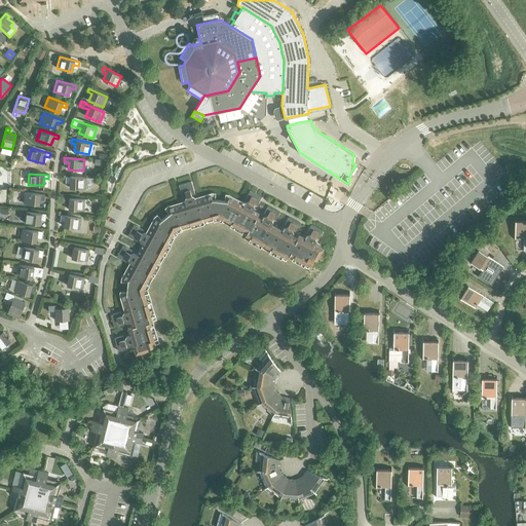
[(70,188),(85,188),(85,177),(66,177),(66,180),(70,181),(70,188)]
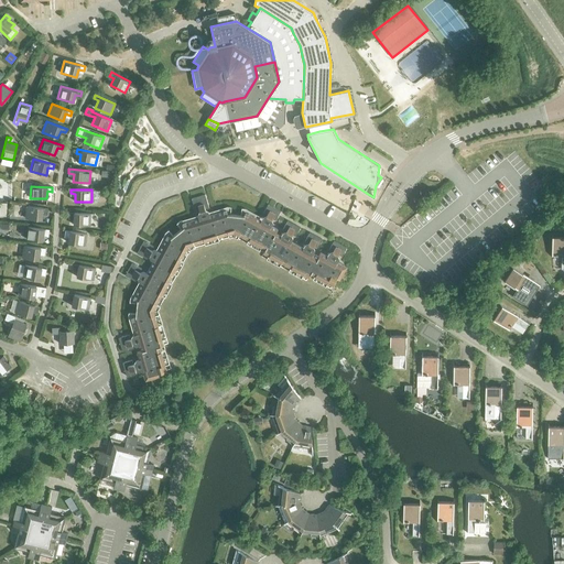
[(42,212),(47,212),(47,208),(26,206),(25,218),(42,219),(42,212)]
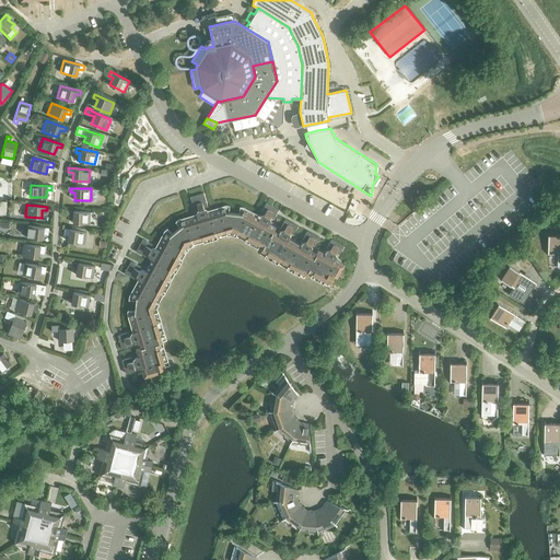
[(232,230),(233,213),(229,212),(229,206),(225,205),(222,206),(223,208),(213,211),(220,233),(232,230)]
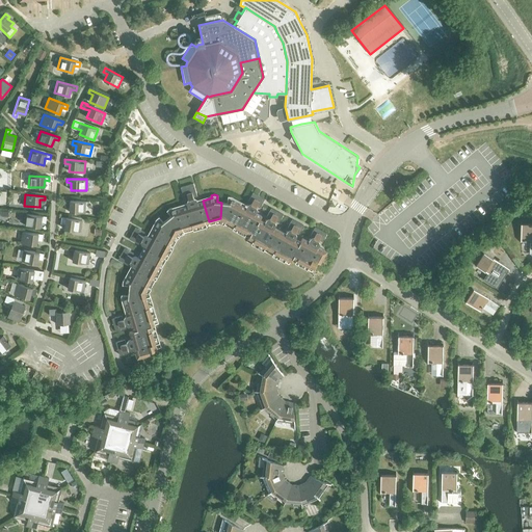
[(230,223),(240,205),(232,200),(233,197),(232,196),(228,196),(227,203),(221,203),(220,218),(230,223)]
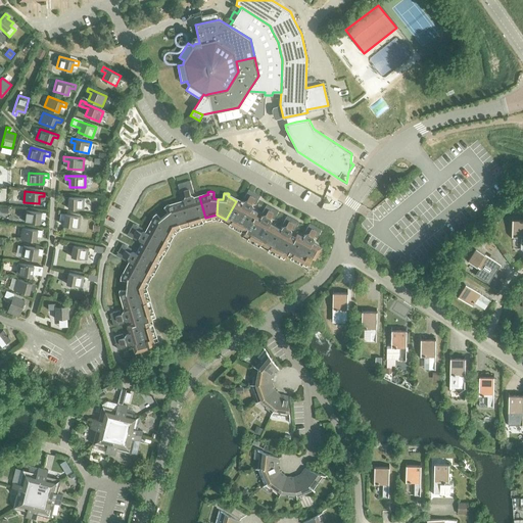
[(68,208),(83,208),(84,197),(64,197),(63,201),(68,201),(68,208)]
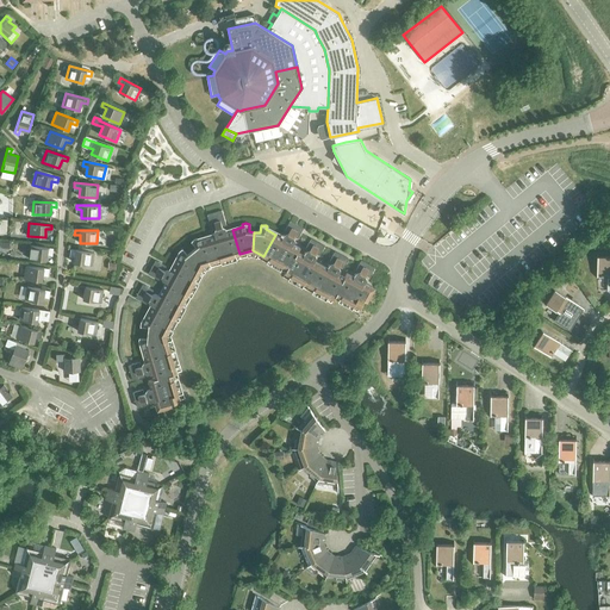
[(228,257),(240,254),(232,230),(221,234),(228,257)]
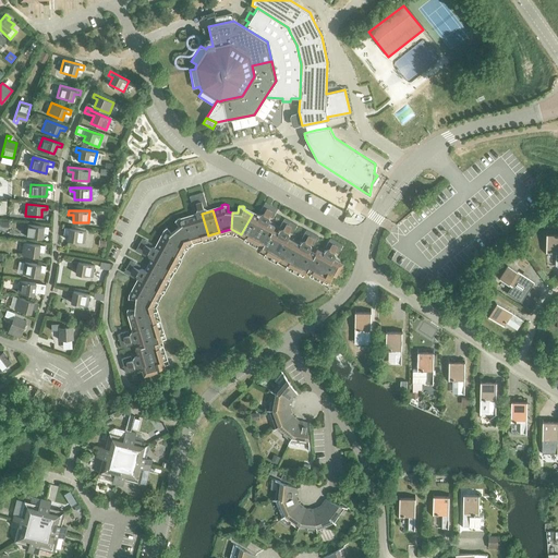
[(197,239),(208,235),(202,214),(190,217),(197,239)]
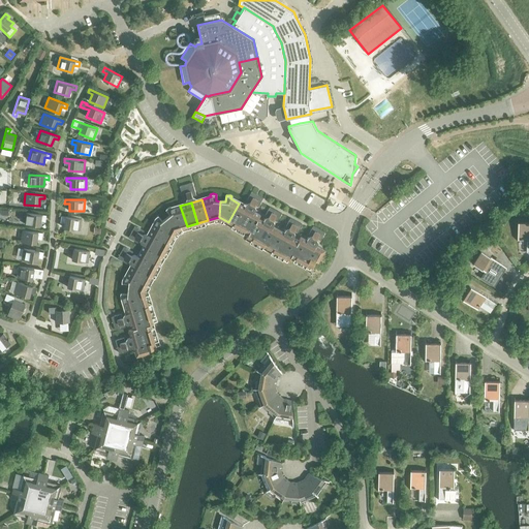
[(239,227),(249,209),(239,204),(228,222),(239,227)]
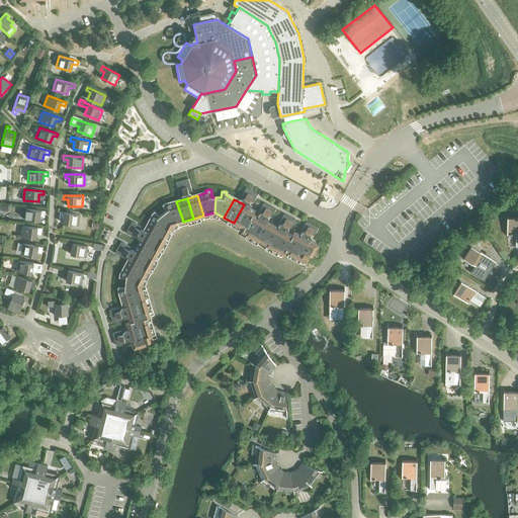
[(172,226),(183,222),(176,201),(168,204),(167,201),(165,202),(162,204),(166,209),(162,212),(172,226)]
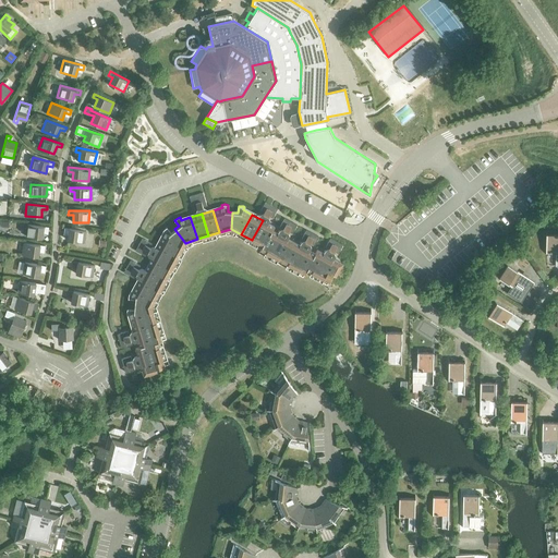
[(271,230),(273,230),(275,227),(263,220),(252,240),(262,246),(263,246),(271,230)]
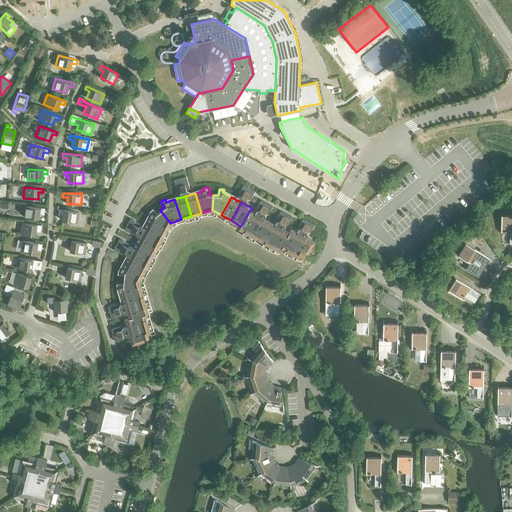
[(40,211),(44,212),(45,208),(25,206),(24,217),(39,218),(40,211)]
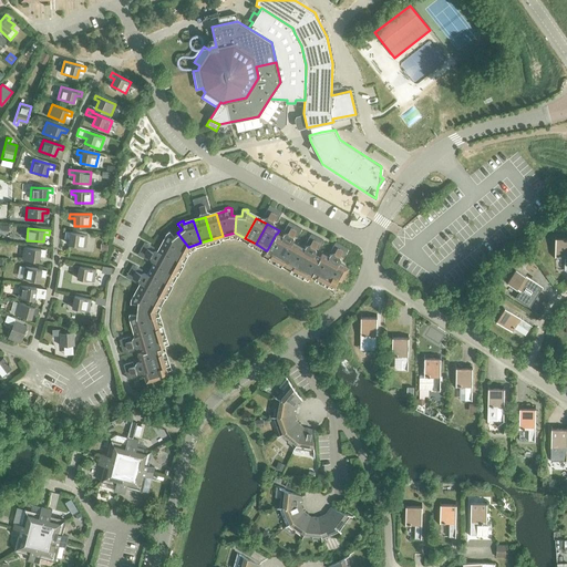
[(188,247),(177,233),(174,237),(168,230),(166,234),(165,236),(167,237),(162,246),(183,257),(188,247)]
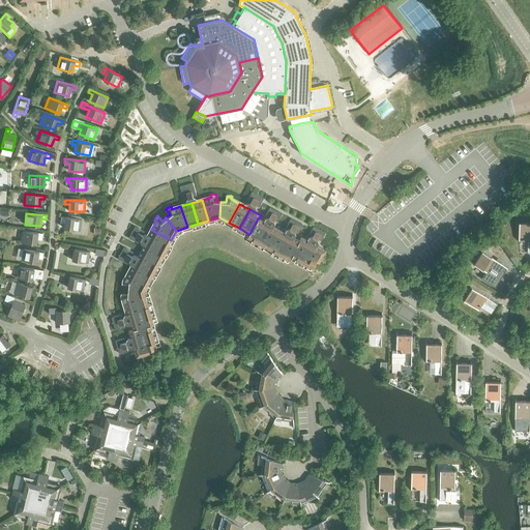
[(64,228),(80,230),(81,218),(61,216),(61,221),(65,221),(64,228)]
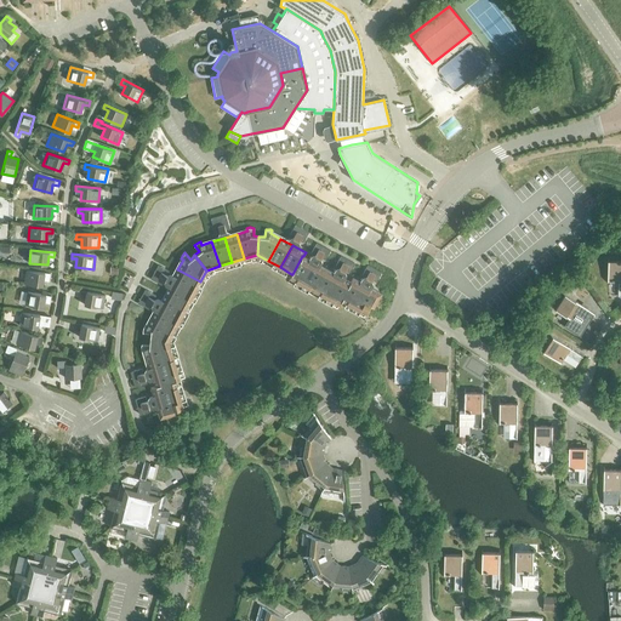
[(314,262),(303,256),(302,256),(292,274),(291,274),(290,278),(302,285),(314,262)]
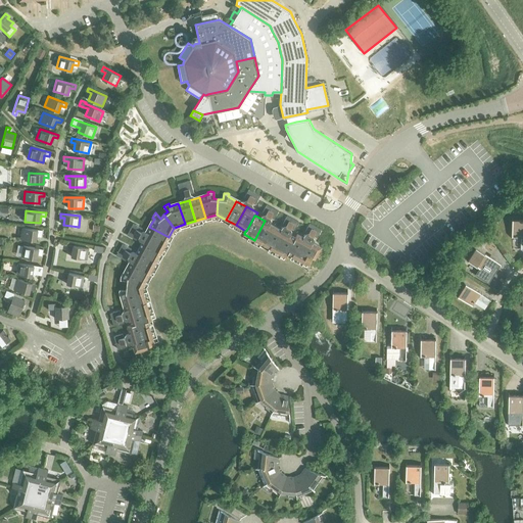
[(520,249),(522,248),(522,220),(512,220),(511,237),(520,237),(520,249)]
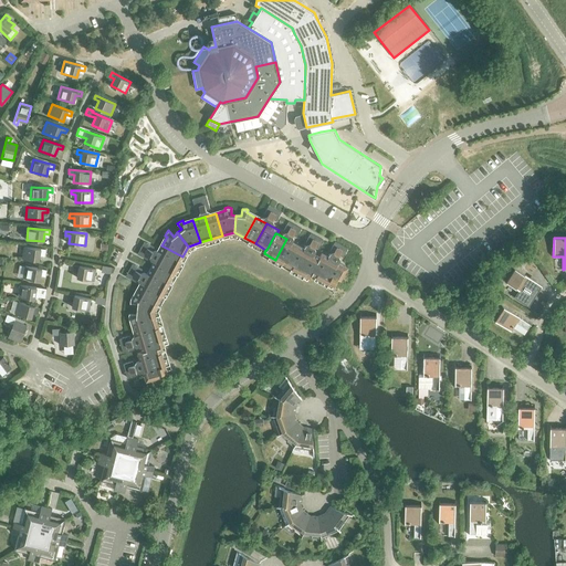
[(286,265),(297,245),(286,239),(275,260),(286,265)]
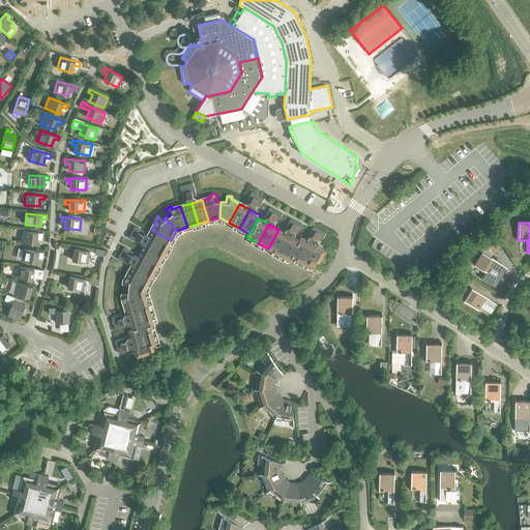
[(166,251),(171,240),(151,230),(146,240),(166,251)]
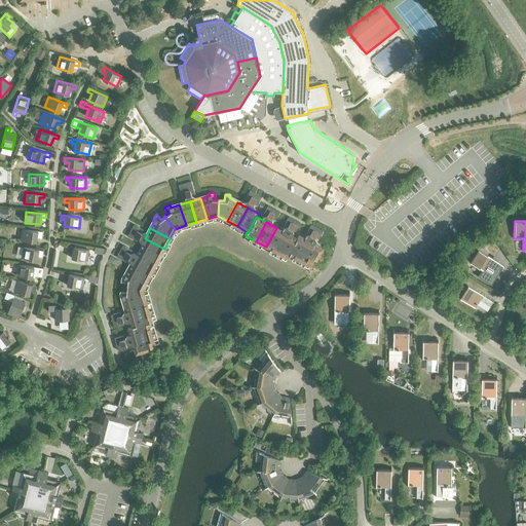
[(276,253),(287,233),(276,228),(266,247),(276,253)]
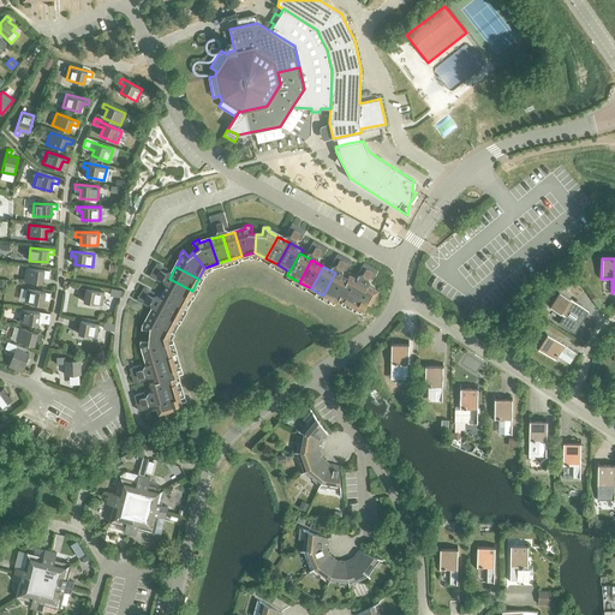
[(43,275),(48,275),(49,270),(27,268),(24,281),(42,284),(43,275)]
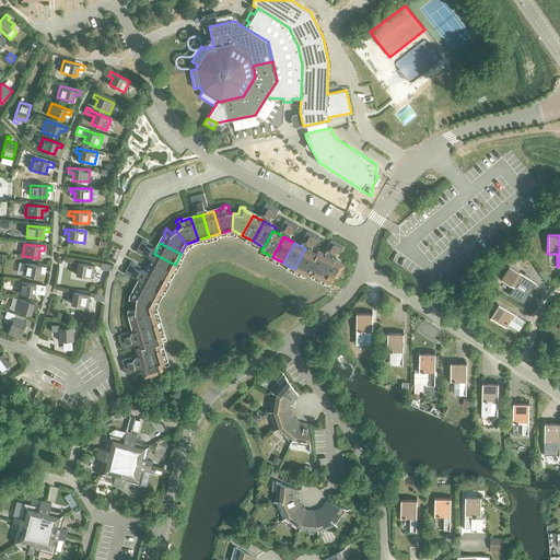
[(316,255),(316,254),(305,248),(294,269),(306,275),(308,271),(307,271),(316,255)]
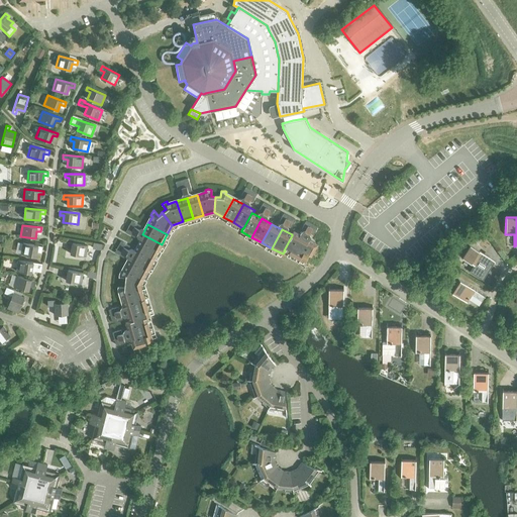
[(294,255),(304,236),(294,231),(292,234),(292,235),(284,250),(285,250),(294,255)]
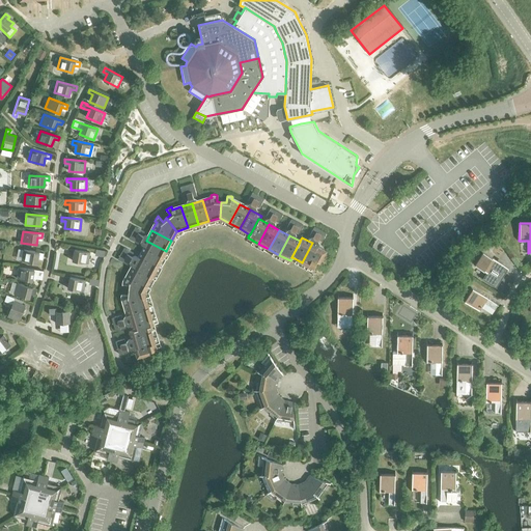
[(484,243),(487,248),(496,243),(493,238),(484,243)]
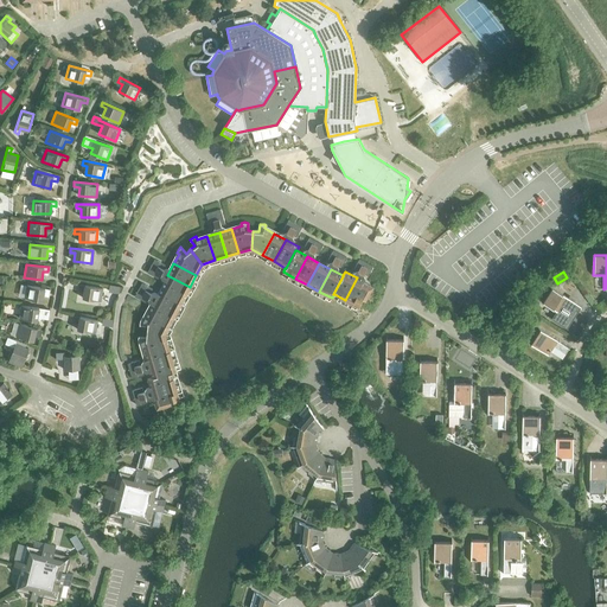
[(183,299),(190,287),(167,275),(161,287),(183,299)]
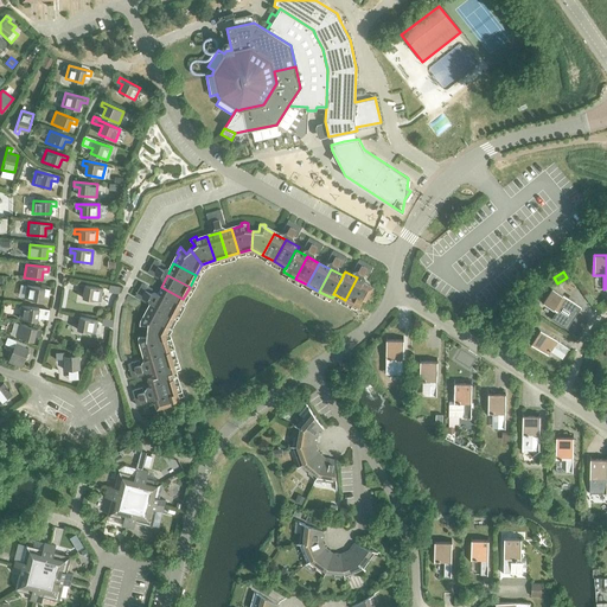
[(357,278),(345,300),(358,307),(370,285),(357,278)]
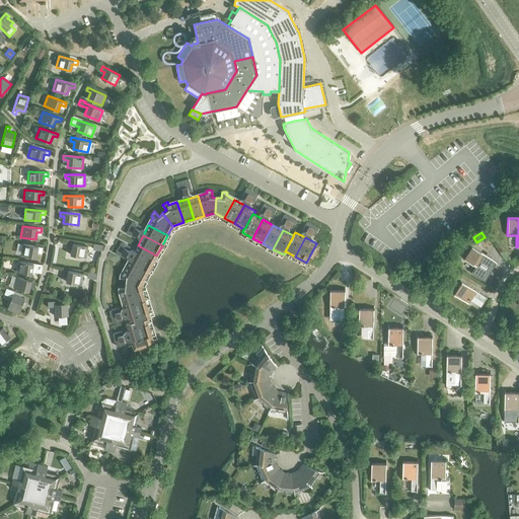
[(70,254),(85,257),(87,246),(68,242),(67,246),(72,247),(70,254)]
